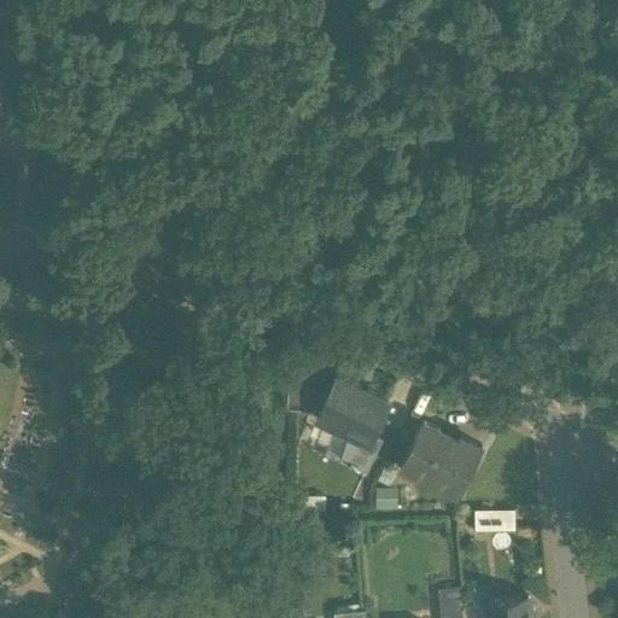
[(0,0),(0,10),(17,11),(18,0),(0,0)]
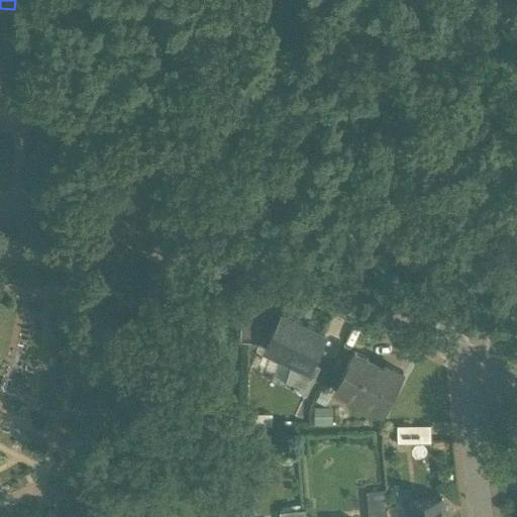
[(257,299),(242,298),(240,329),(256,330),(257,299)]
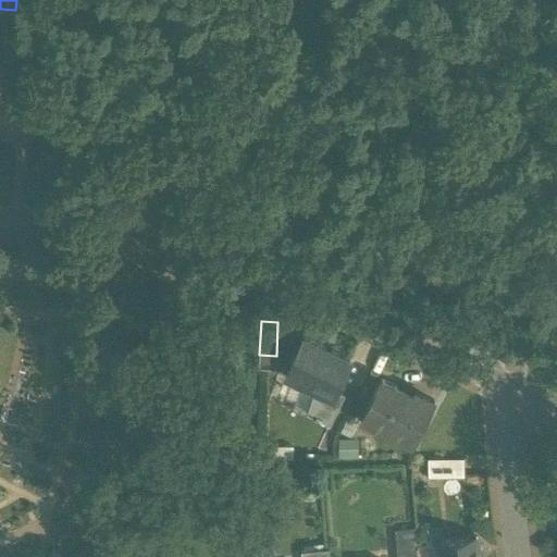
[(348,359),(304,338),(305,337),(302,337),(296,353),(294,353),(292,358),(293,358),(286,372),(287,373),(288,372),(318,386),(332,394),(331,394),(333,395),(334,392),(349,360),(348,359)]
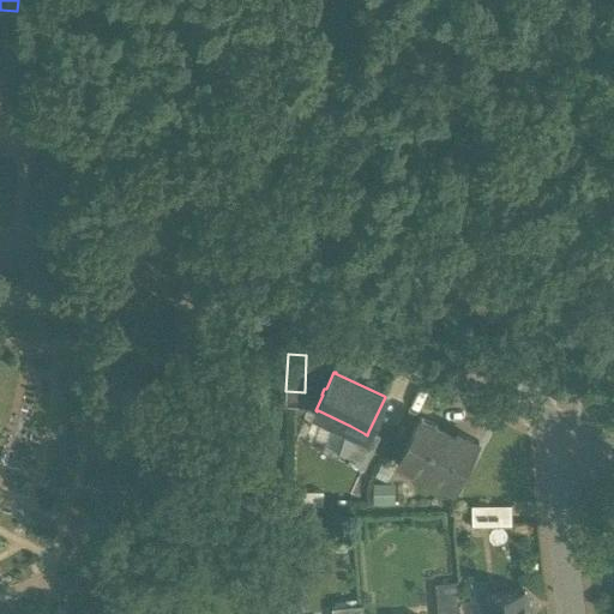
[(453,435),(419,419),(420,417),(419,416),(396,462),(455,491),(477,441),(456,431),(453,435)]
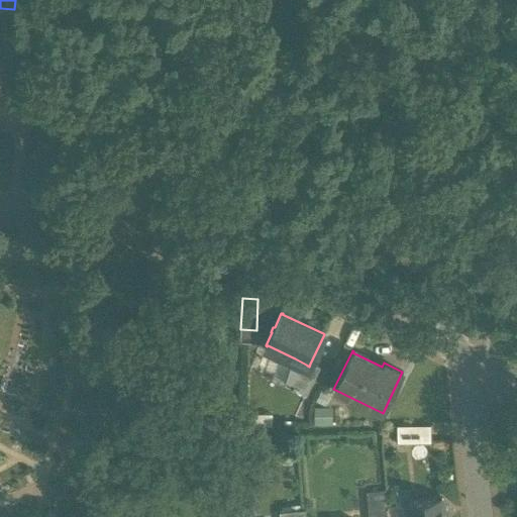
[(308,366),(295,358),(287,384),(292,387),(292,388),(297,390),(297,389),(305,393),(317,367),(310,364),(309,367),(307,366),(308,366)]
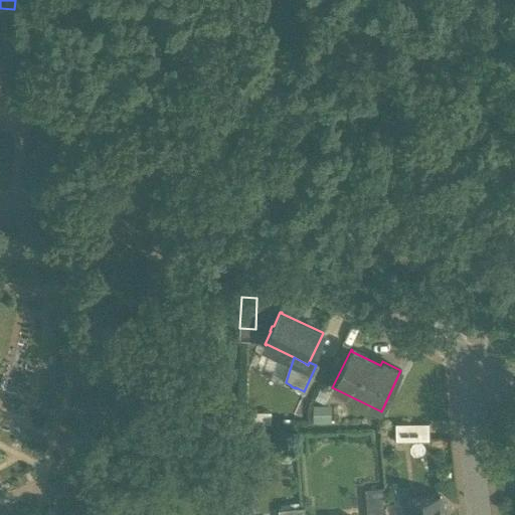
[(427,423),(394,423),(395,441),(428,441),(427,423)]
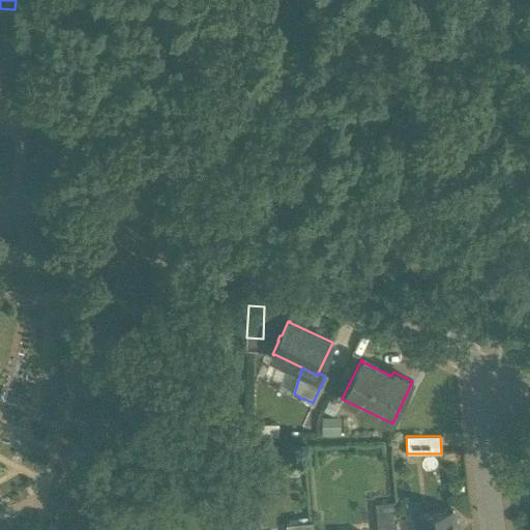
[(394,529),(392,502),(375,504),(376,529),(394,529)]
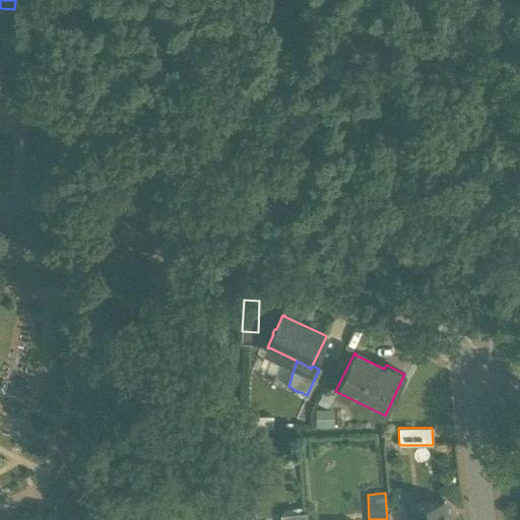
[(444,519),(443,502),(408,505),(409,519),(444,519)]
